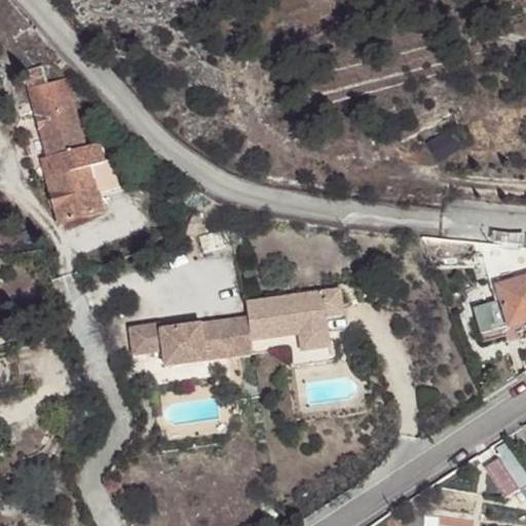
[(21,72),(25,89),(43,83),(39,67),(21,72)]
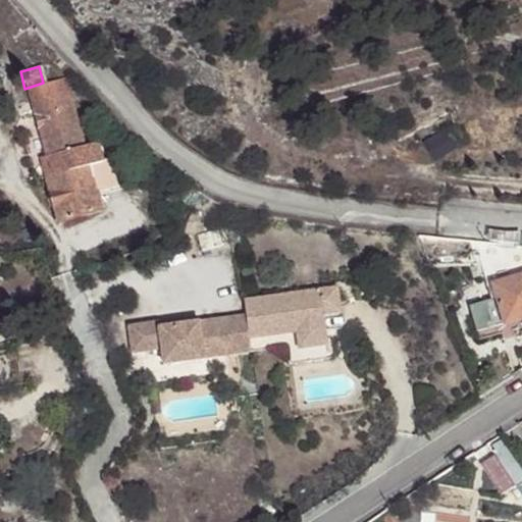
[(43,83),(24,89),(44,155),(38,156),(57,219),(98,207),(92,189),(85,163),(99,160),(94,141),(80,145),(60,79),(43,83)]
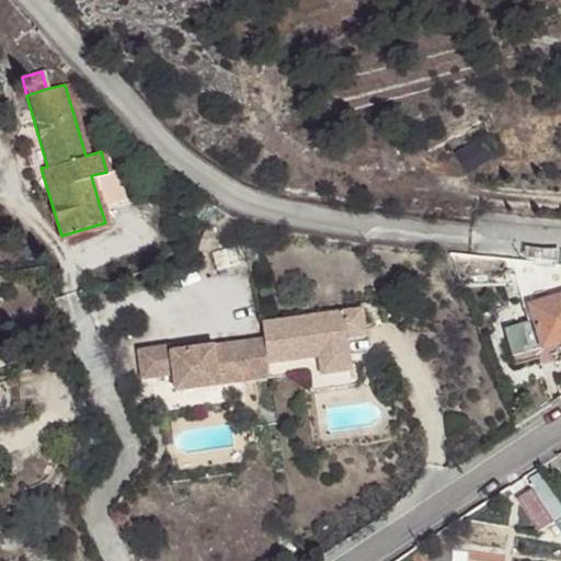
[(106,172),(91,175),(99,203),(119,196),(112,170),(106,172)]
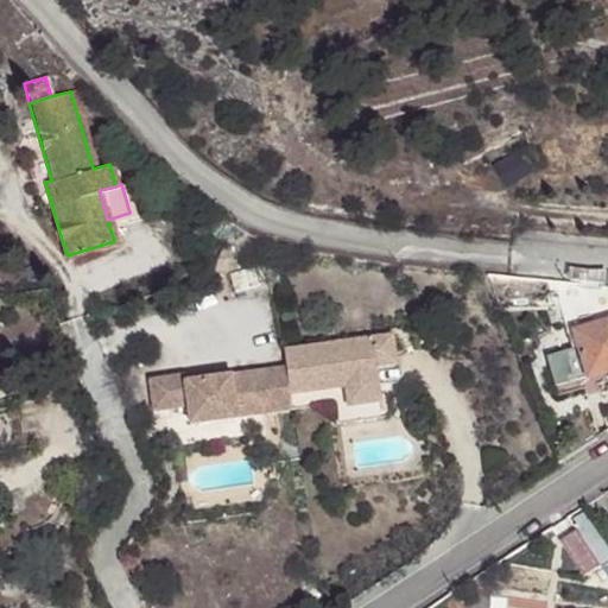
[(607,305),(563,320),(569,339),(576,336),(582,350),(549,362),(558,392),(593,379),(607,374),(607,305)]
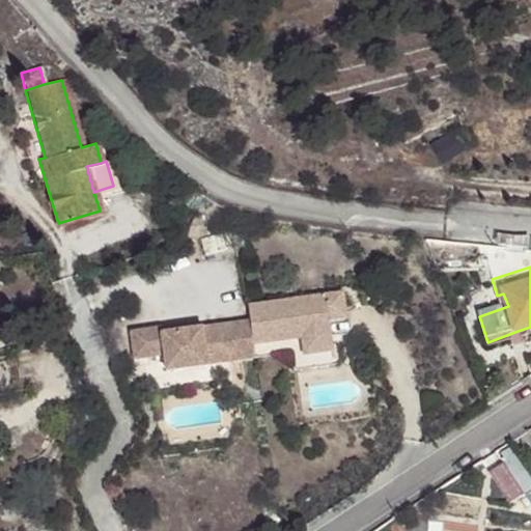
[(346,290),(329,294),(332,319),(350,316),(346,290)]
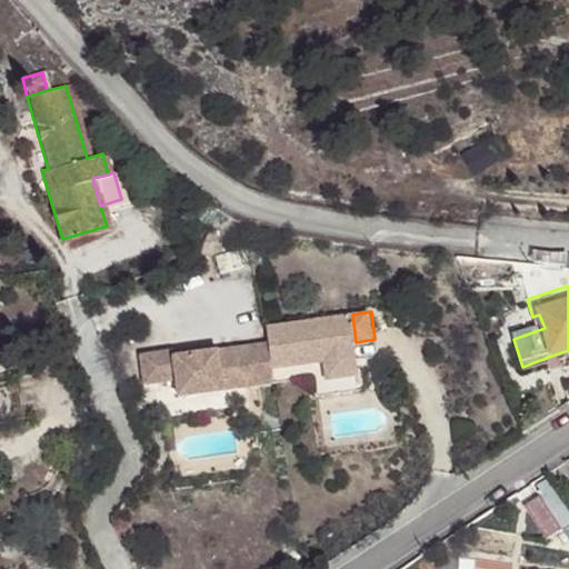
[(177,318),(182,356),(212,351),(207,313),(177,318)]
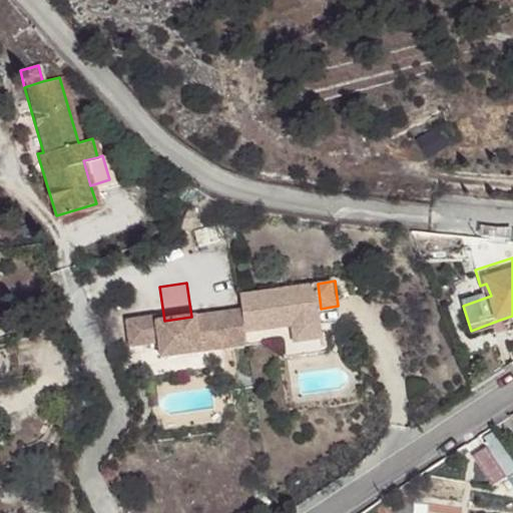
[(282,288),(243,294),(245,309),(248,333),(294,326),(296,343),(325,339),(321,309),(318,284),(289,288),(290,293),(282,294),(282,288)]
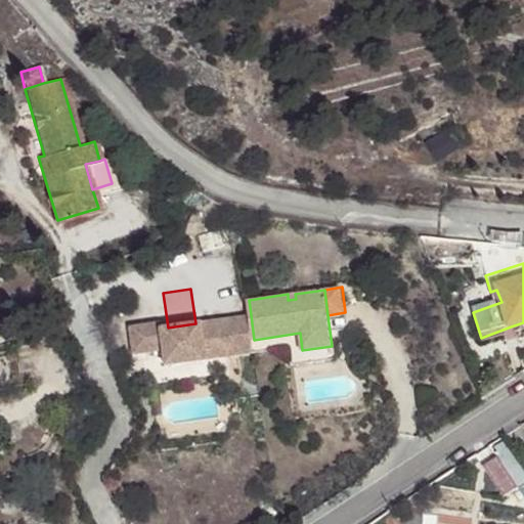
[(161,322),(133,326),(136,354),(167,349),(184,347),(186,362),(256,352),(254,340),(251,315),(216,320),(217,326),(202,329),(202,322),(195,323),(168,328),(162,328),(161,322)]
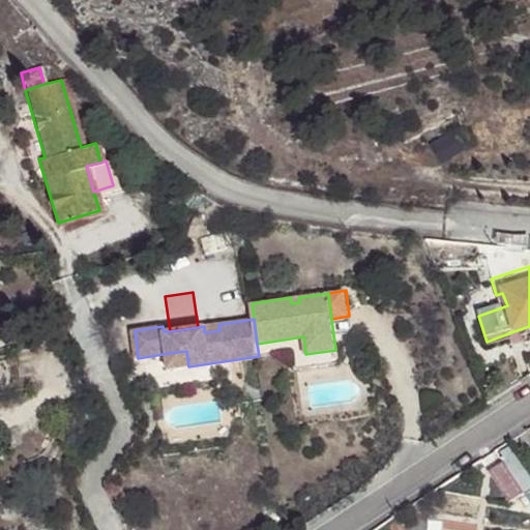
[(218,324),(204,326),(204,332),(219,330),(218,324)]
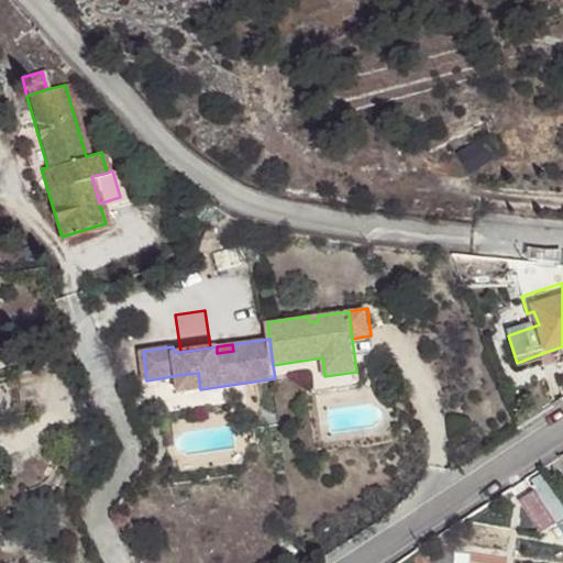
[(322,357),(273,365),(275,378),(312,374),(315,393),(359,387),(356,372),(324,376),(322,357)]
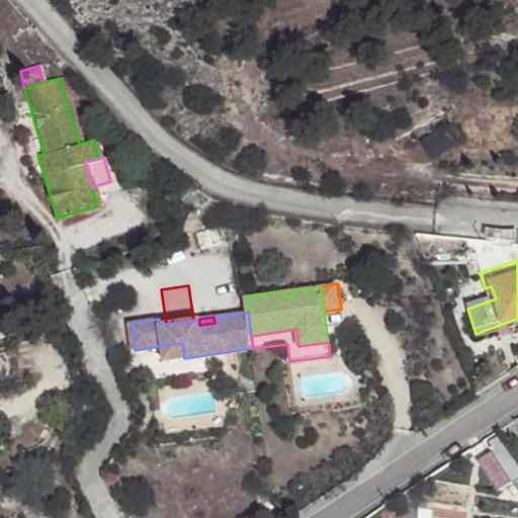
[(182,343),(165,345),(167,360),(184,358),(182,343)]
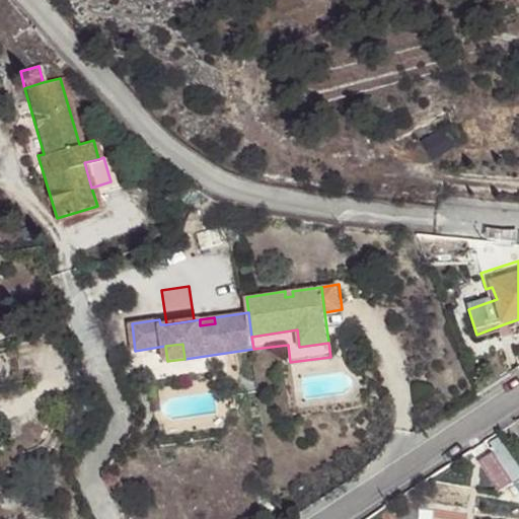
[(0,385),(23,379),(13,345),(0,349),(0,385)]
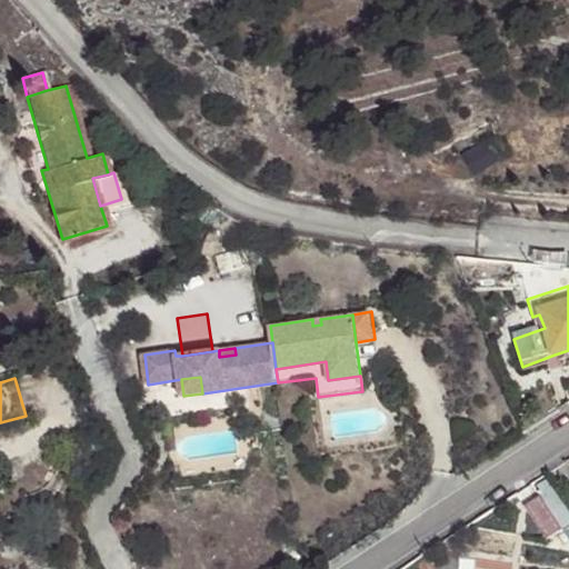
[(568,526),(568,499),(551,471),(533,485),(540,497),(561,531),(566,529),(568,526)]
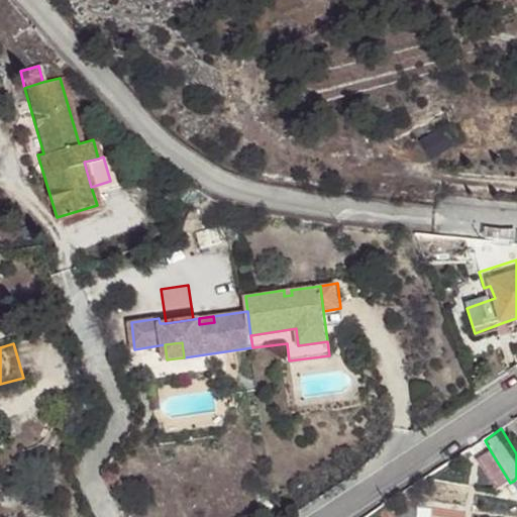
[(510,483),(491,451),(476,460),(494,493),(510,483)]
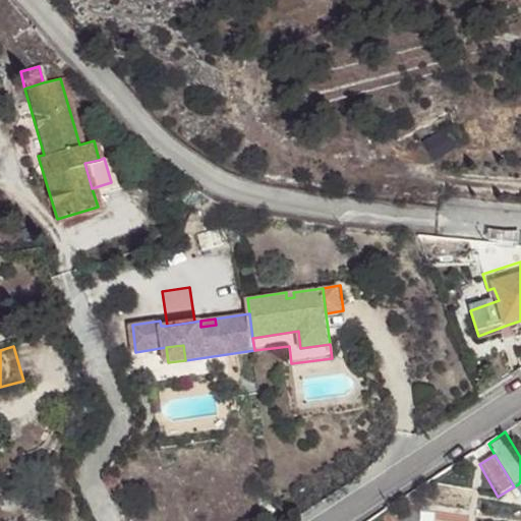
[(420,520),(421,510),(392,506),(402,520),(420,520)]
